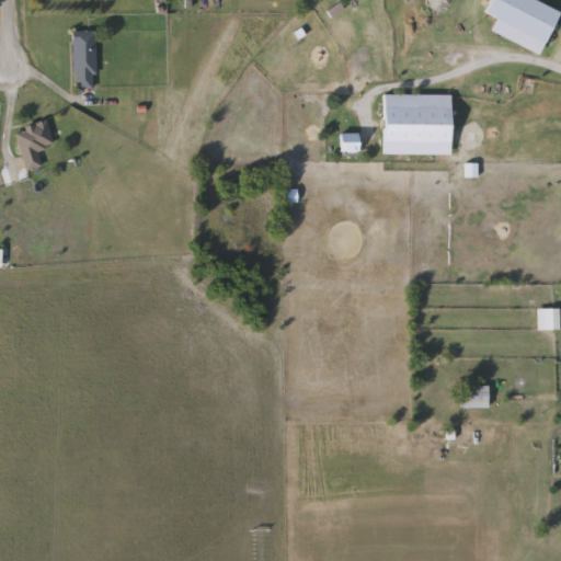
[(483,14),(490,0),(534,0),(559,11),(545,42),(483,14)]
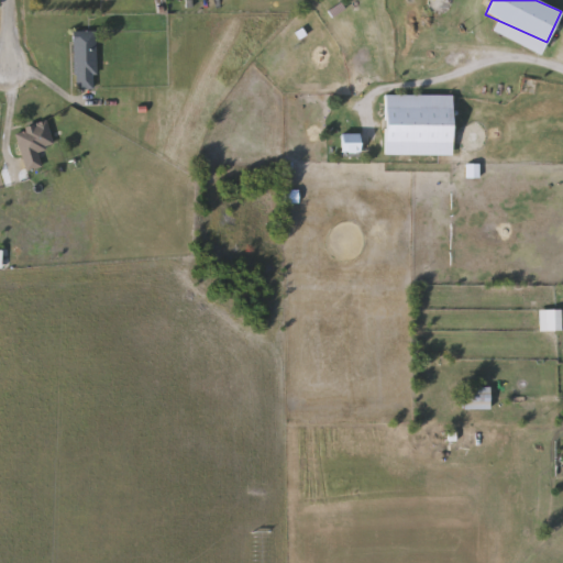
[(96,33),(96,90),(74,90),(74,33),(96,33)]
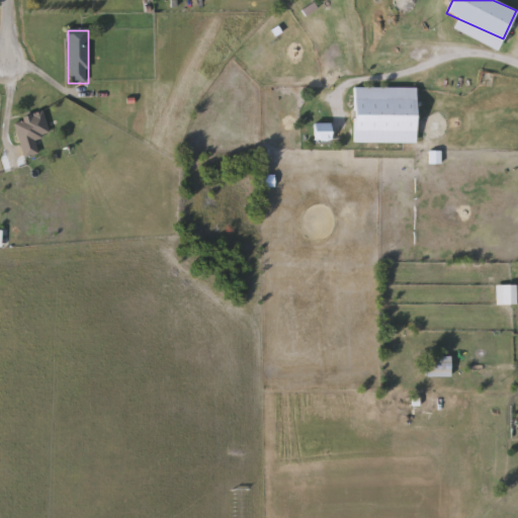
[(415,143),(354,143),(354,88),(415,88),(415,143)]
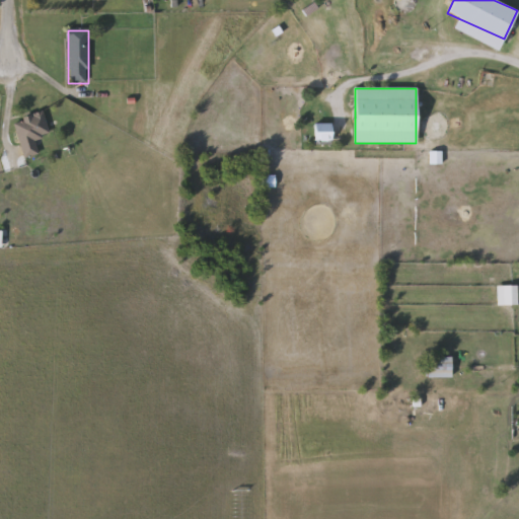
[(40,154),(24,159),(13,122),(44,113),(50,134),(34,139),(40,154)]
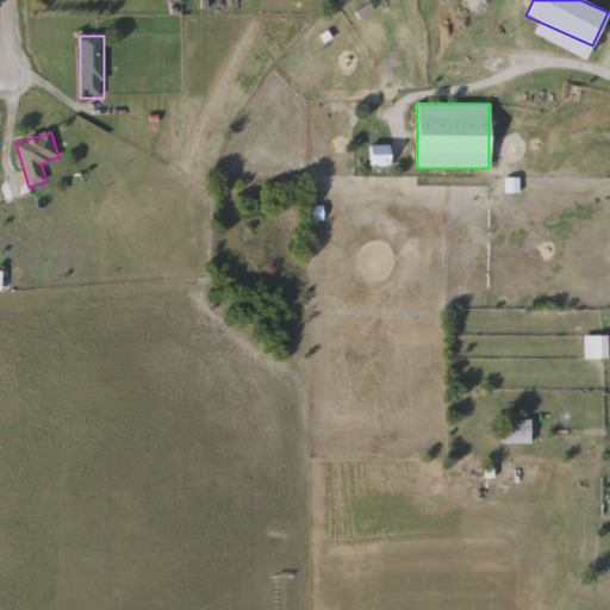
[(609,336),(609,359),(584,359),(584,336),(609,336)]
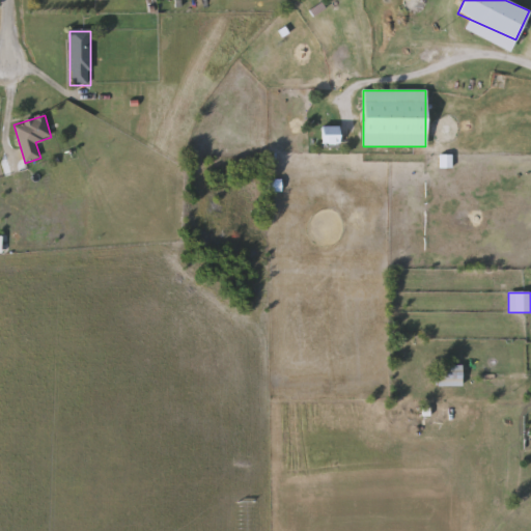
[(462,386),(436,386),(436,365),(462,365),(462,386)]
